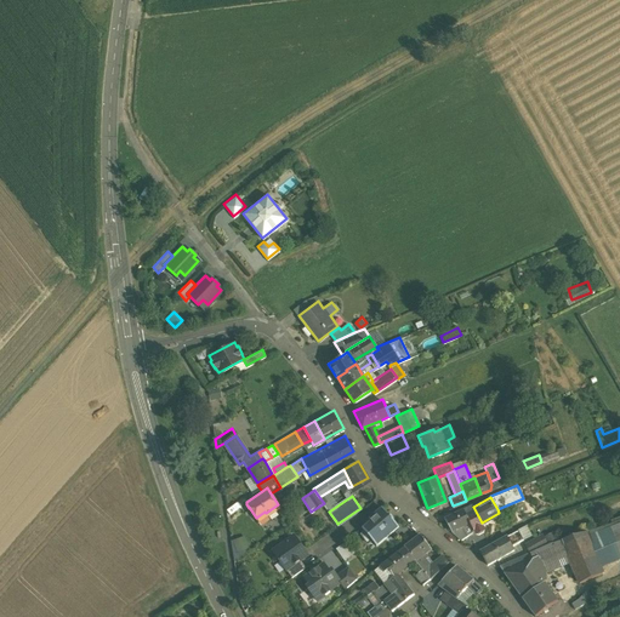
[(472,504),(445,518),(450,530),(462,525),(468,523),(473,530),(475,531),(478,532),(482,530),(483,527),(482,525),(483,525),(482,523),(473,507),(472,504)]
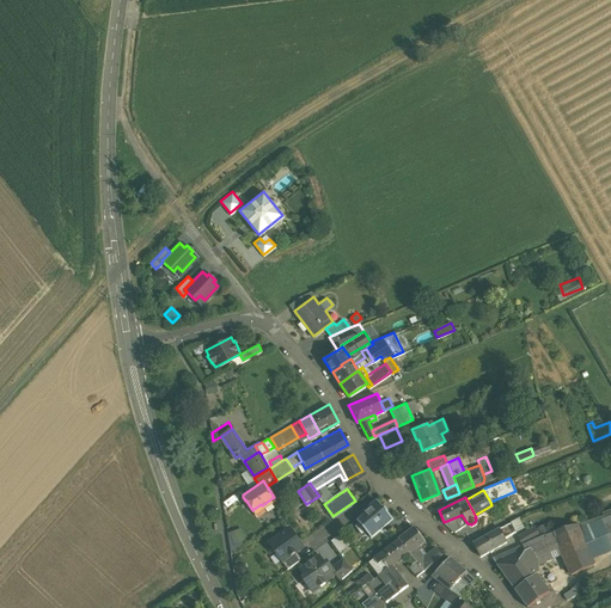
[(376,498),(362,509),(365,511),(356,519),(370,535),(392,517),(386,510),(382,504),(376,498)]
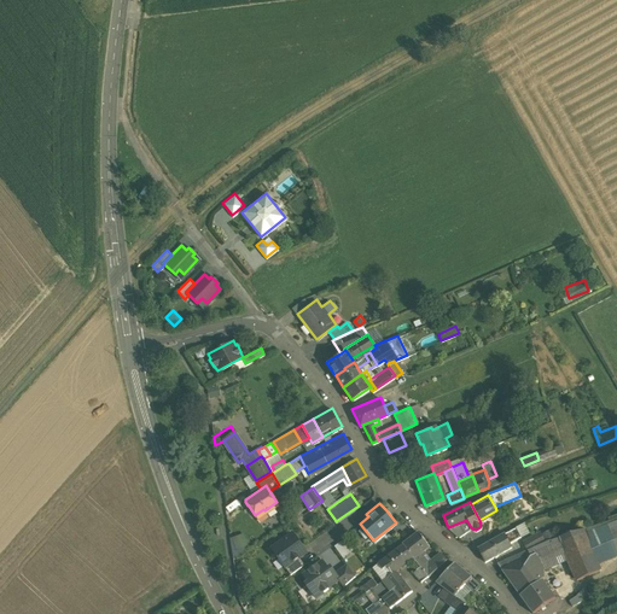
[(460,522),(448,527),(459,536),(471,527),(466,520),(460,522)]
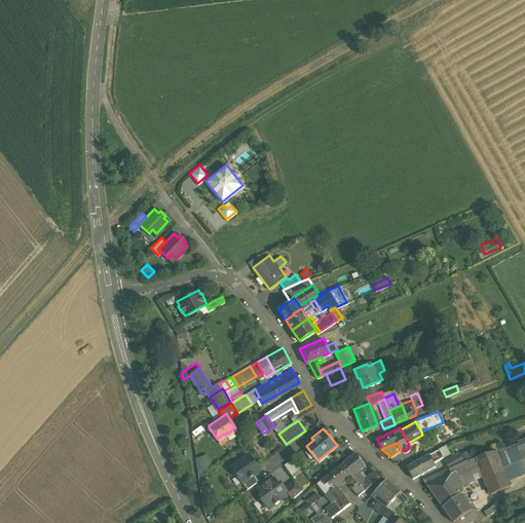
[(439,448),(428,454),(433,461),(443,456),(439,448)]
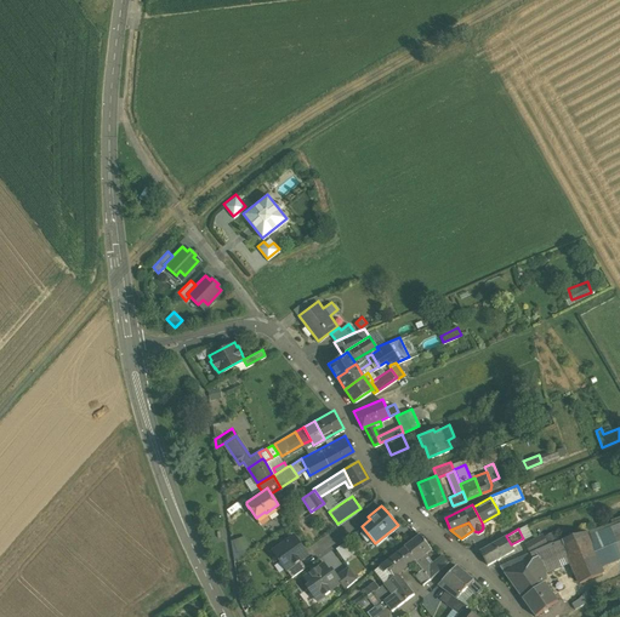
[(499,564),(523,598),(544,581),(544,569),(568,558),(578,581),(602,571),(585,530),(549,542),(533,549),(529,542),(519,547),(521,550),(515,553),(516,556),(499,564)]
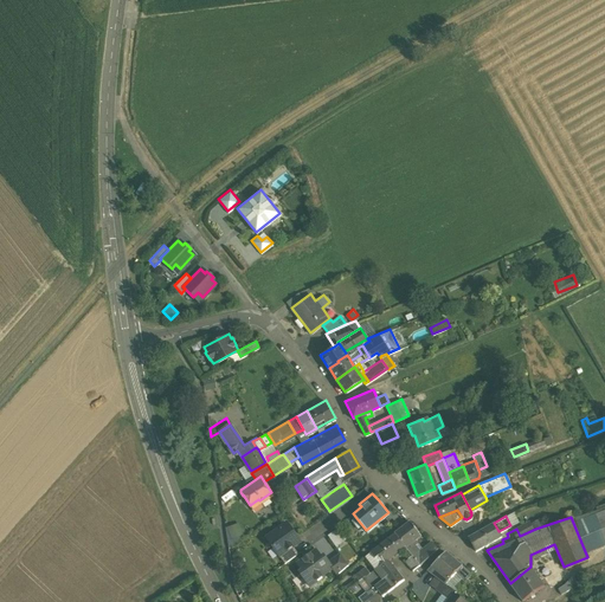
[(393,531),(394,532),(419,564),(437,548),(432,543),(424,550),(423,549),(420,551),(412,541),(420,535),(409,519),(393,531)]
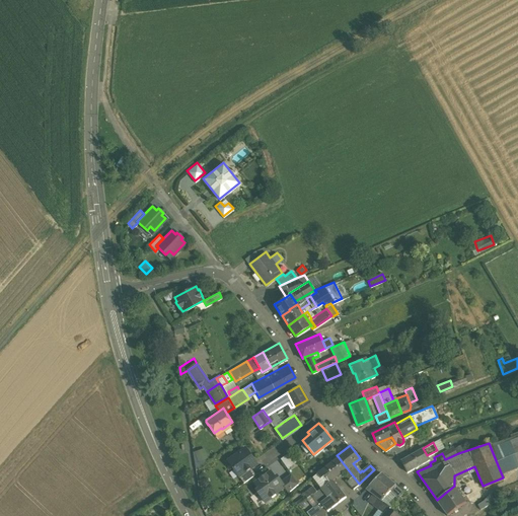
[(196,460),(208,456),(205,446),(193,449),(196,460)]
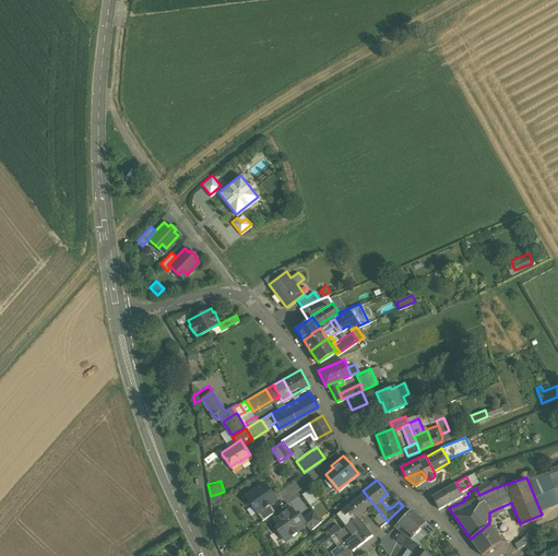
[(263,481),(245,495),(257,511),(269,503),(275,498),(263,481)]
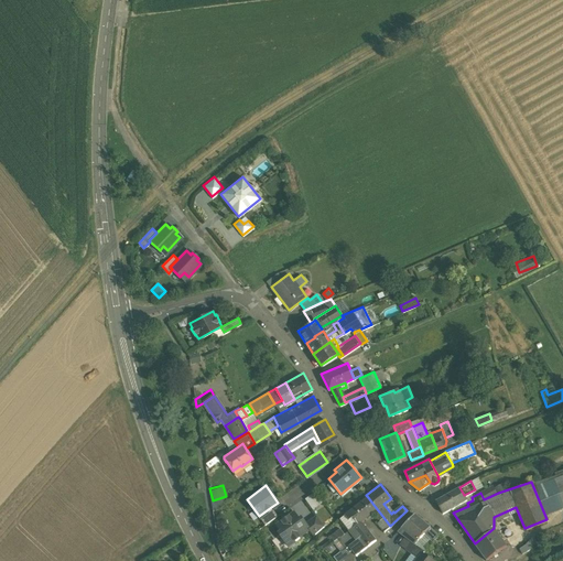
[(464,495),(459,487),(446,494),(453,505),(465,498),(464,495)]
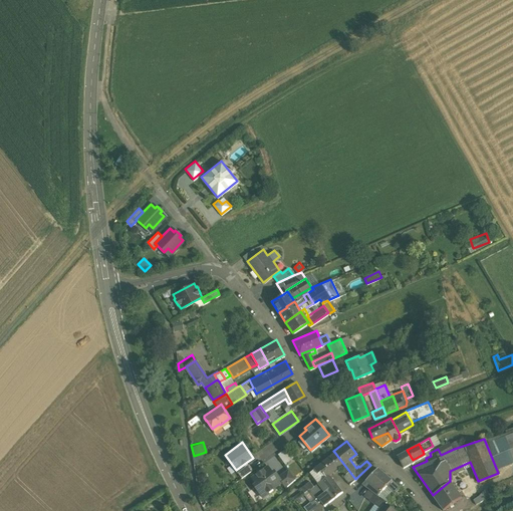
[(286,446),(277,453),(284,462),(293,455),(286,446)]
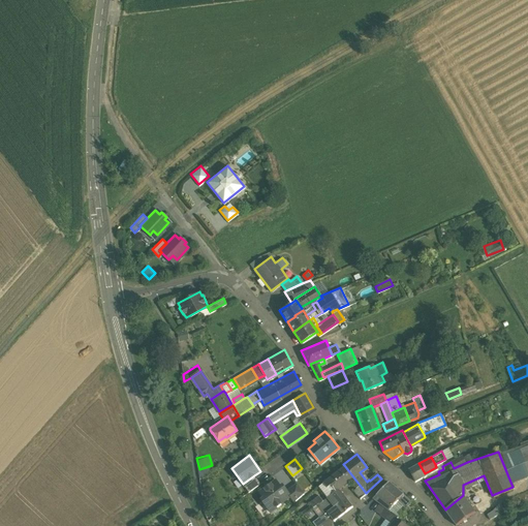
[(418,463),(408,468),(414,480),(425,473),(418,463)]
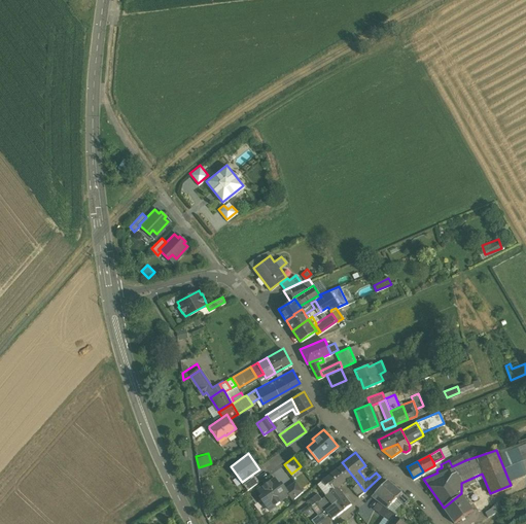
[(358,495),(364,491),(343,463),(331,473),(341,483),(348,478),(353,485),(351,487),(358,495)]
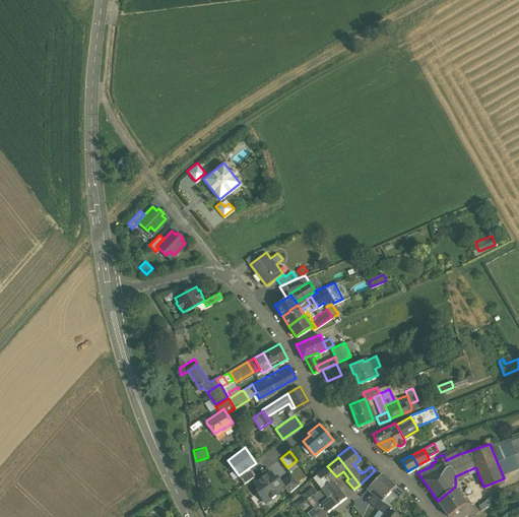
[(332,479),(336,476),(327,466),(313,477),(321,488),(332,479)]
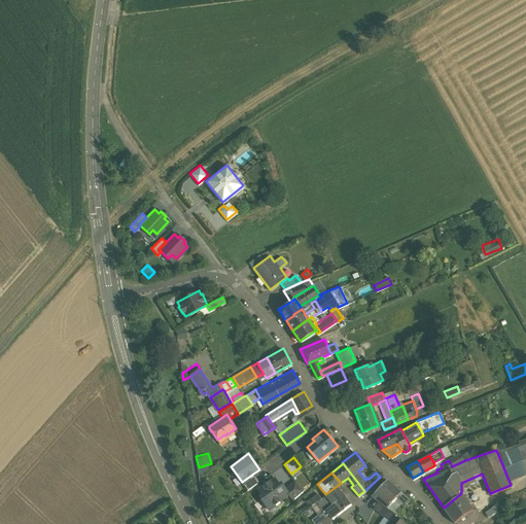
[(253,474),(242,482),(247,489),(258,481),(253,474)]
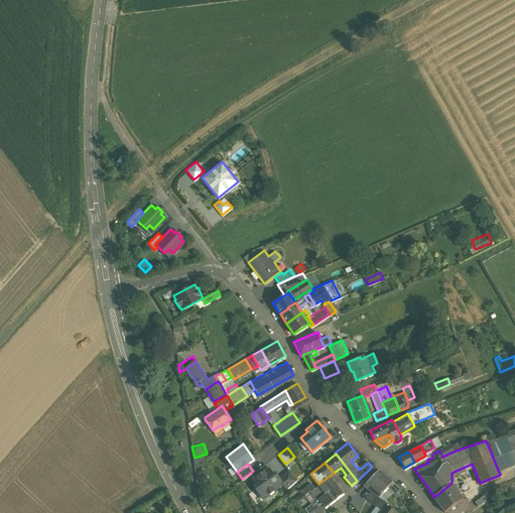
[(268,467),(252,478),(257,485),(254,486),(262,498),(273,490),(272,489),(281,483),(282,483),(278,477),(277,477),(275,478),(268,467)]
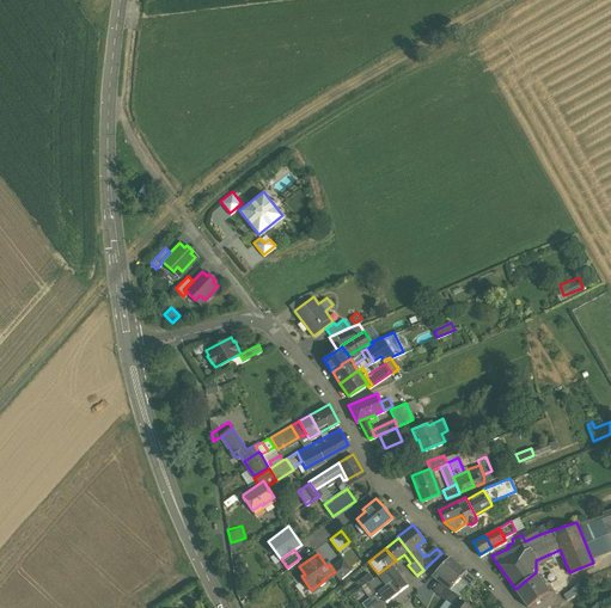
[(465,570),(450,556),(435,571),(451,585),(453,583),(458,578),(465,570)]
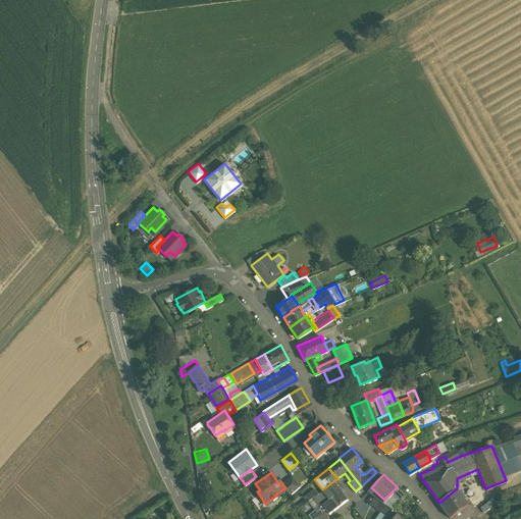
[(292,475),(281,482),(285,488),(284,488),(289,494),(299,485),(292,475)]
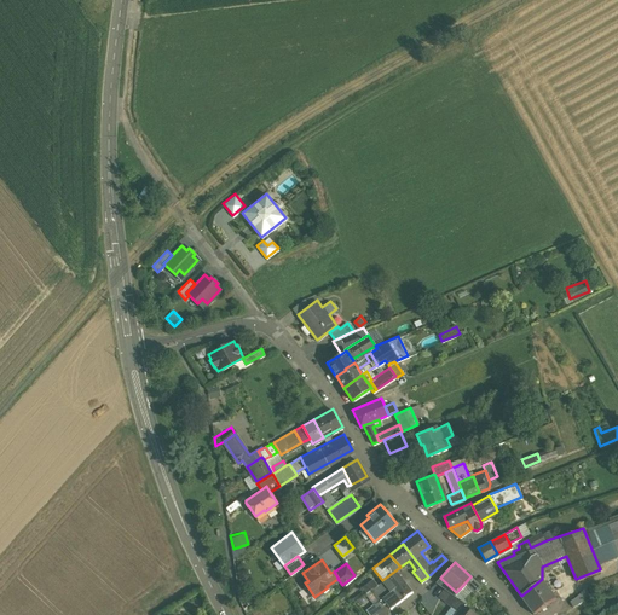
[(396,570),(382,580),(390,590),(404,580),(396,570)]
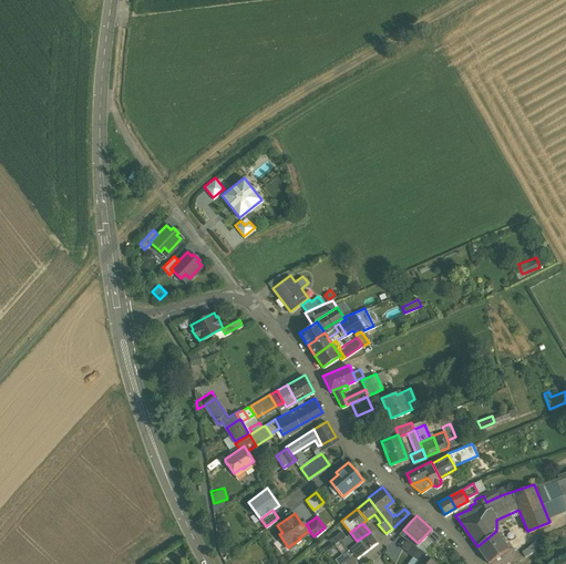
[(441,536),(431,529),(424,536),(434,544),(441,536)]
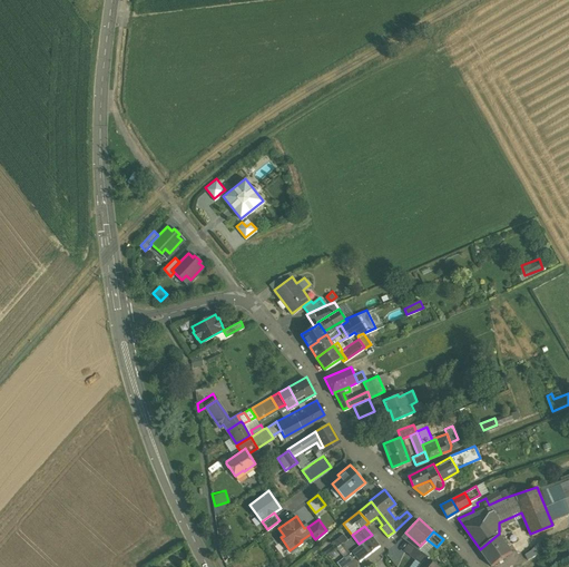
[(333,540),(336,546),(341,543),(347,538),(343,533),(333,540)]
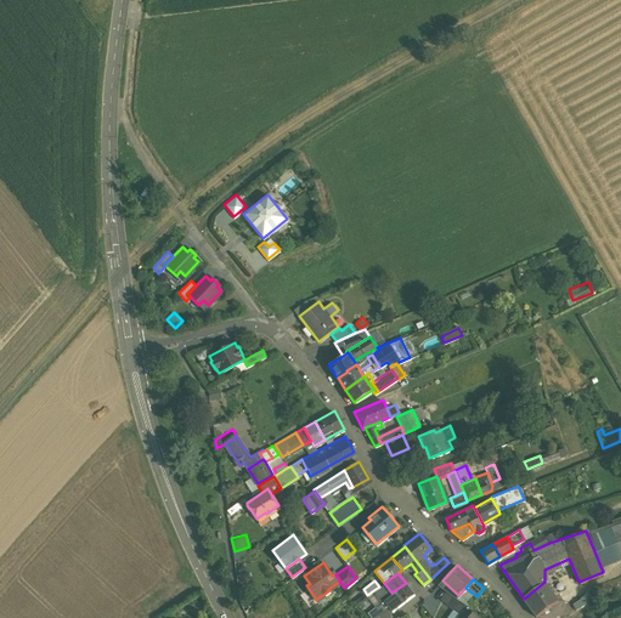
[(458,595),(442,580),(439,584),(457,597),(458,595)]
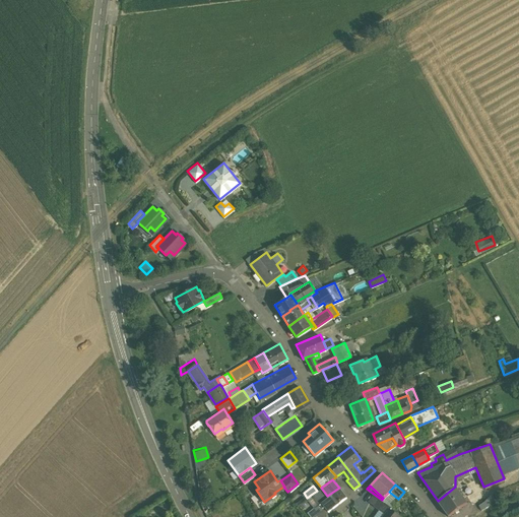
[(466,502),(455,487),(438,501),(448,515),(466,502)]
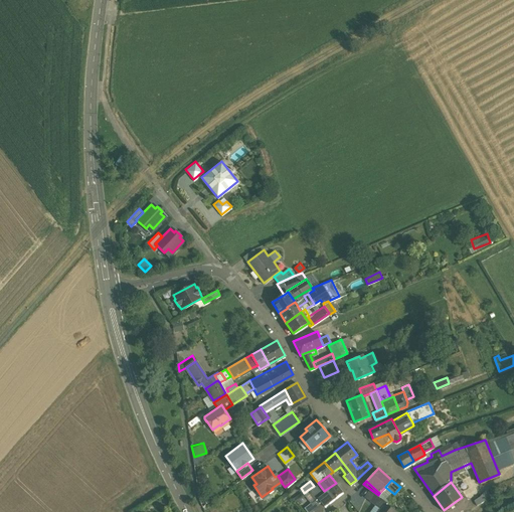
[(317,496),(324,491),(318,483),(314,486),(308,490),(315,498),(317,496)]
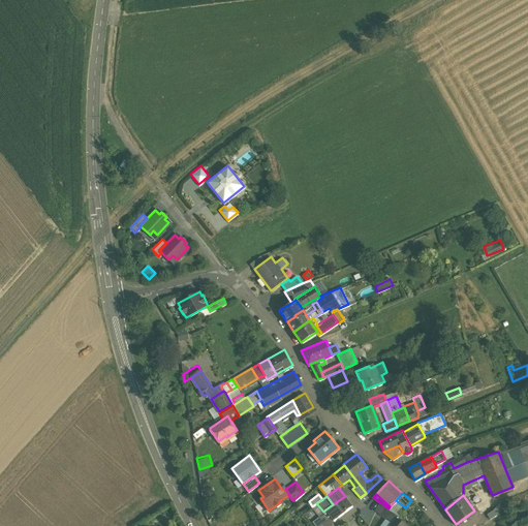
[(333,504),(325,509),(330,516),(333,519),(351,505),(345,496),(333,504)]
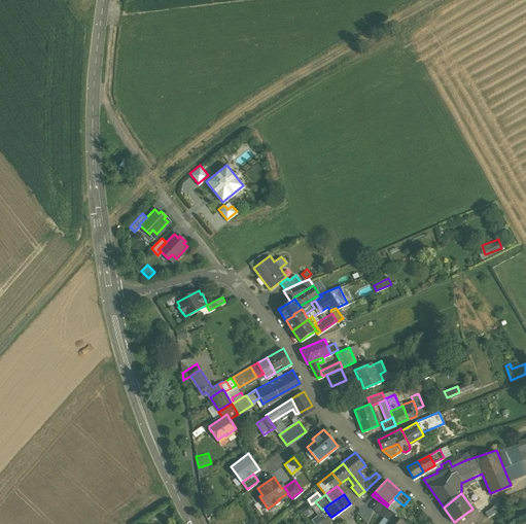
[(365,515),(375,507),(367,497),(358,505),(365,515)]
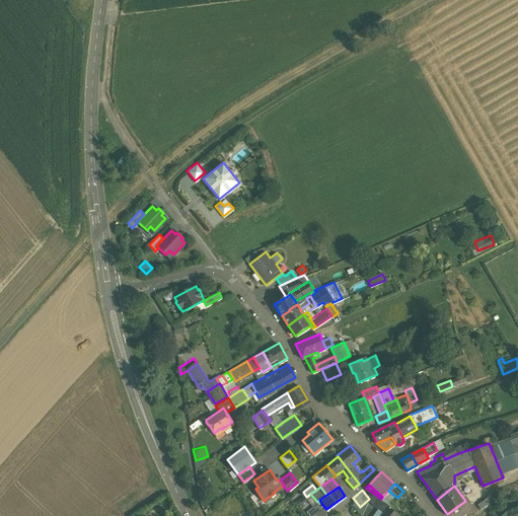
[(494,498),(490,491),(485,495),(489,502),(494,498)]
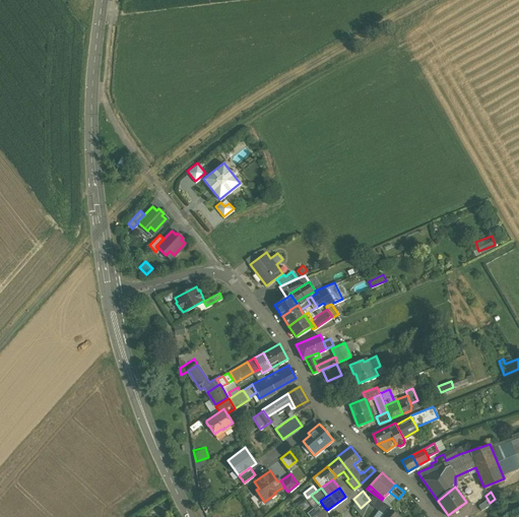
[(390,500),(385,496),(383,498),(382,500),(383,501),(388,504),(390,500)]
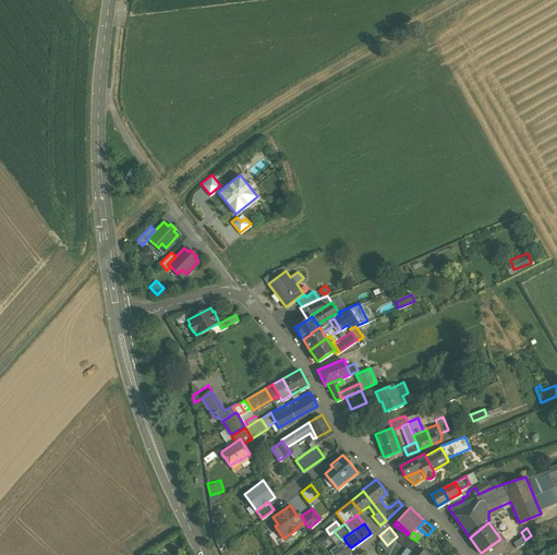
[(520,537),(513,541),(516,545),(520,543),(524,541),(525,540),(521,532),(520,537)]
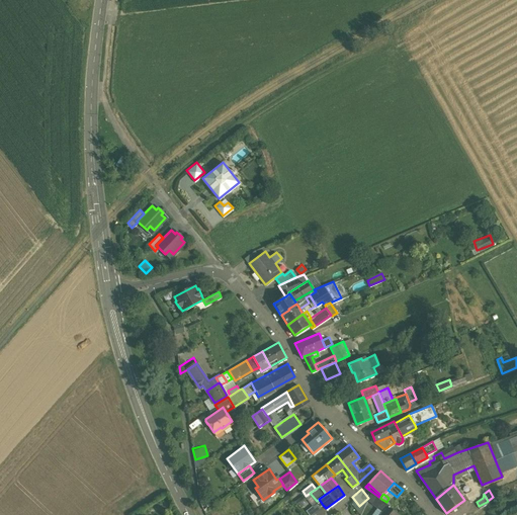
[(374,497),(370,502),(376,507),(379,502),(374,497)]
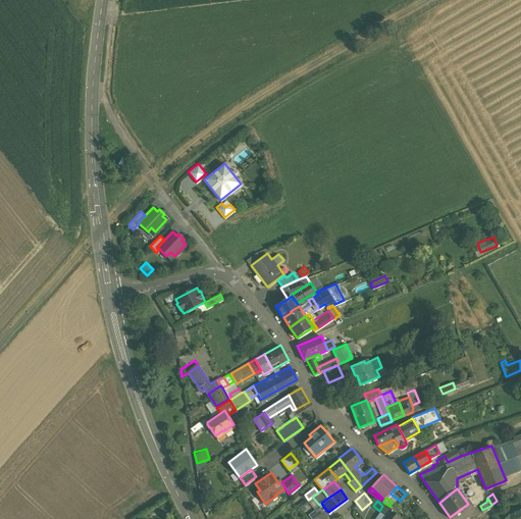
[(318,514),(325,509),(321,503),(319,505),(308,513),(312,518),(313,518),(316,517),(315,515),(316,514),(318,514)]
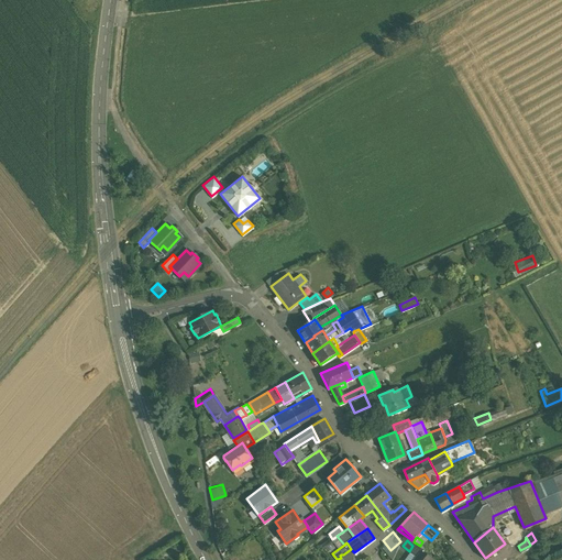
[(420,546),(415,542),(412,546),(409,551),(417,557),(421,550),(422,548),(420,546)]
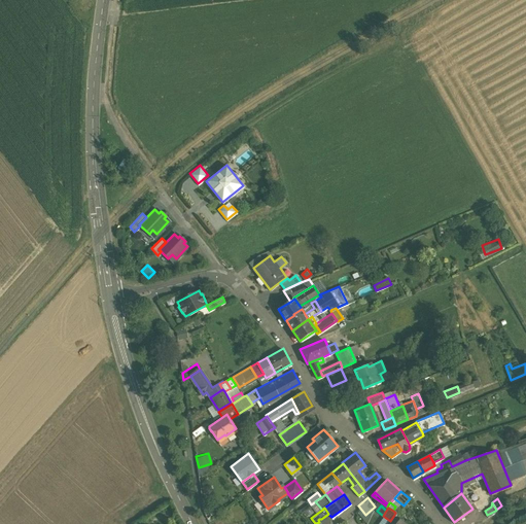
[(390,521),(387,523),(405,523),(406,523),(394,515),(390,521)]
